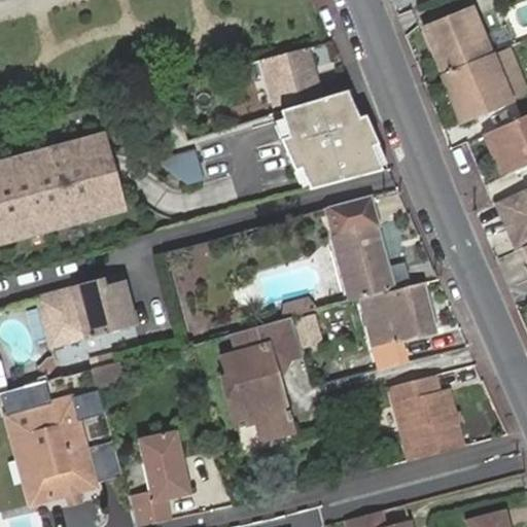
[(442,43),(452,69),(454,69),(493,51),(475,6),(426,27),(434,47),(442,43)]
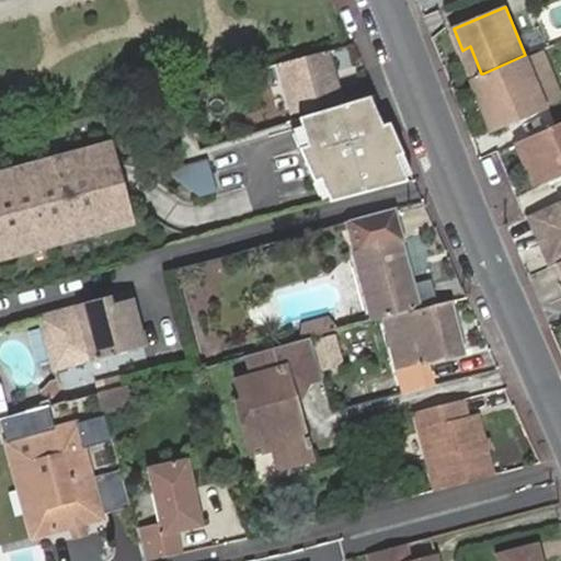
[(462,50),(473,77),(481,73),(470,46),(462,50)]
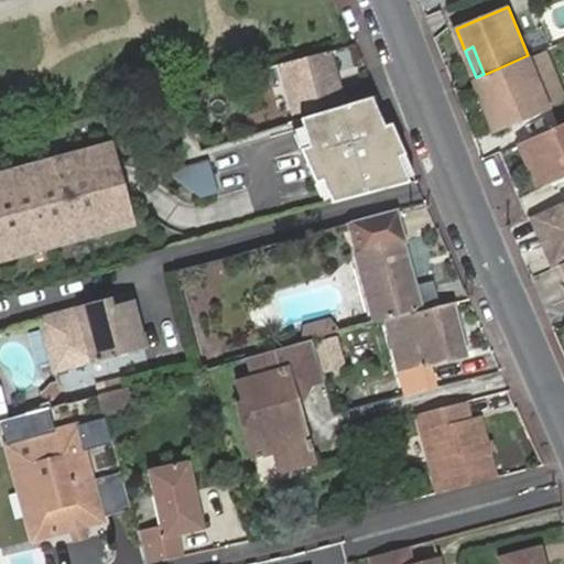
[(345,98),(332,51),(284,63),(296,110),(345,98)]
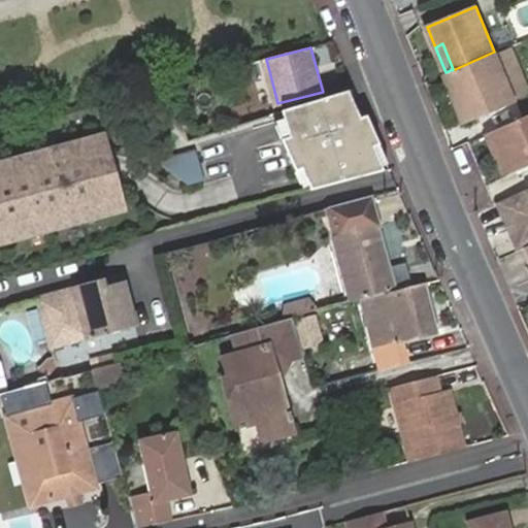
[(466,96),(457,99),(465,119),(514,98),(494,52),(455,69),(466,96)]
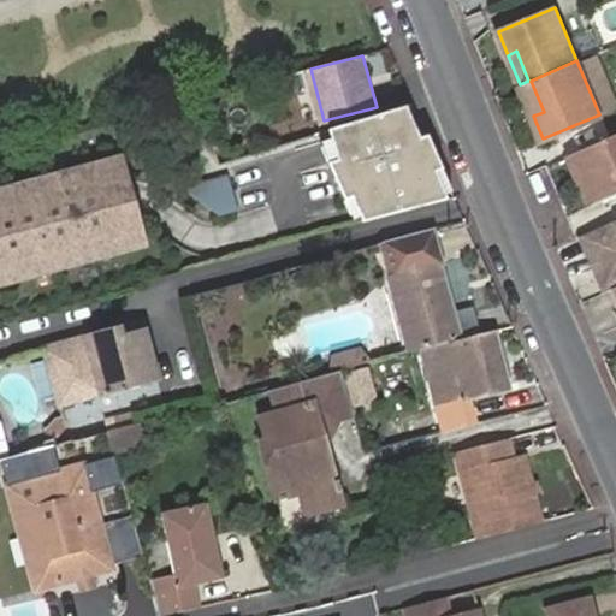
[(528,81),(520,84),(533,116),(544,112),(531,81),(528,81)]
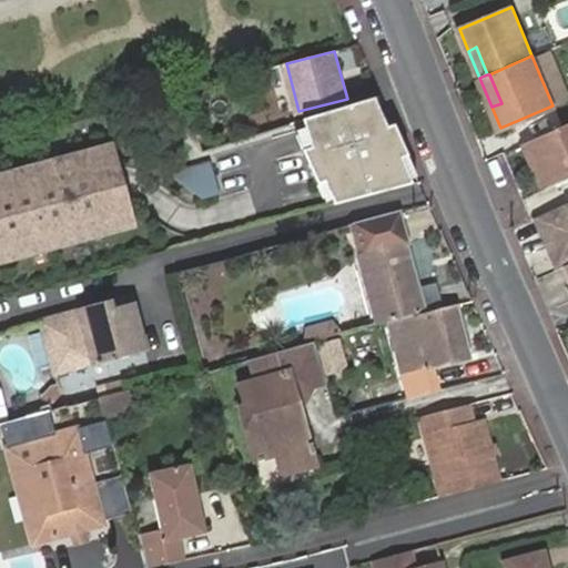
[(377,97),(307,119),(310,125),(297,129),(331,206),(422,182),(397,123),(389,124),(377,97)]
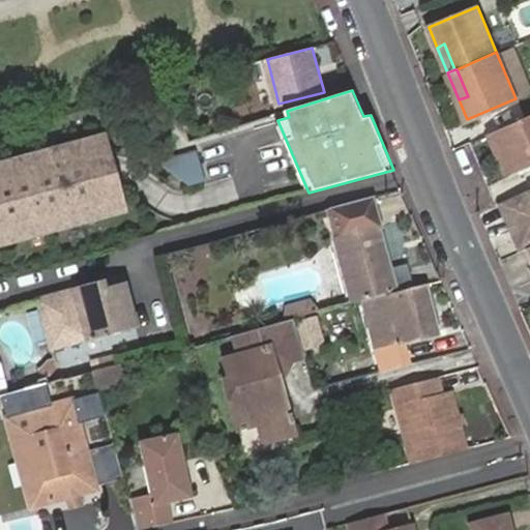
[(529,160),(529,114),(492,131),(509,171),(529,160)]
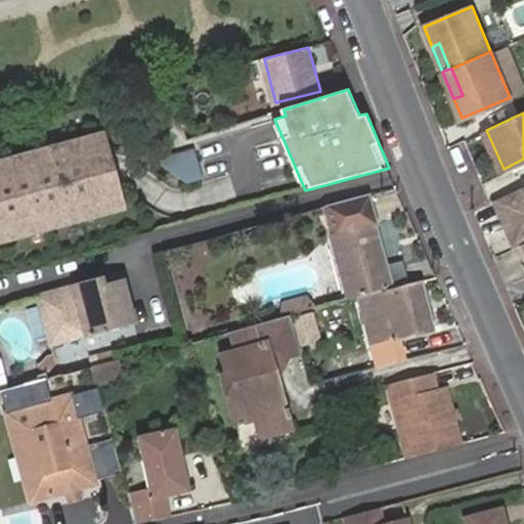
[(104,134),(0,163),(0,242),(125,207),(104,134)]
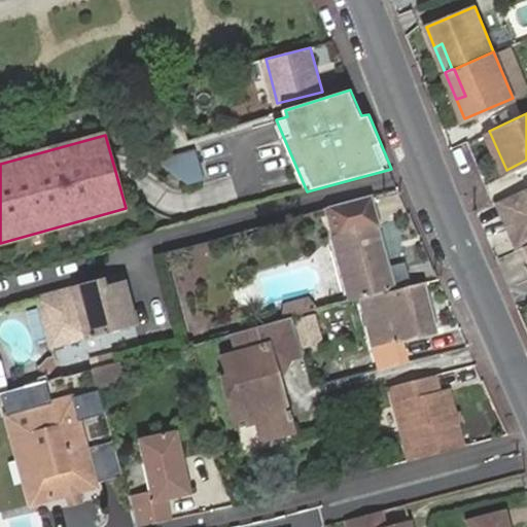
[(192,149),(155,161),(185,185),(203,181),(192,149)]
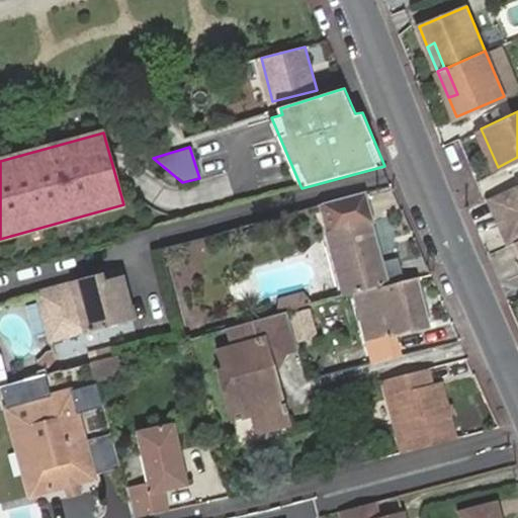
[(510,245),(517,241),(517,240),(517,183),(489,197),(510,245)]
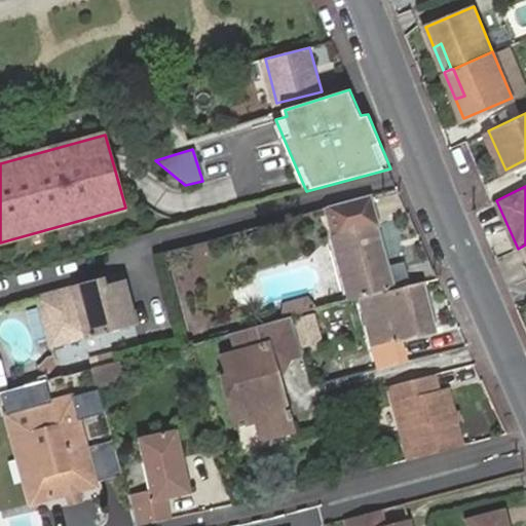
[(396,288),(373,194),(328,207),(353,298),(360,297),(396,288)]
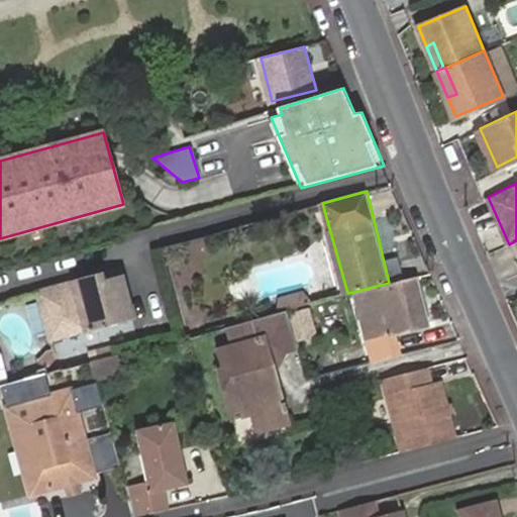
[(114,280),(110,272),(33,291),(46,340),(129,318),(118,279),(114,280)]
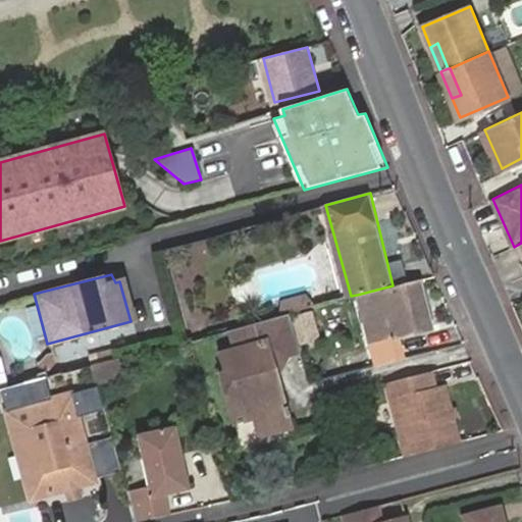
[(434,330),(421,278),(393,285),(357,295),(370,346),(434,330)]
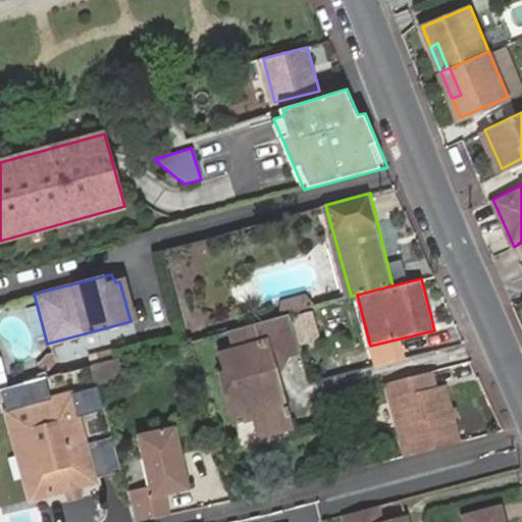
[(283,311),(310,307),(308,295),(281,299),(283,311)]
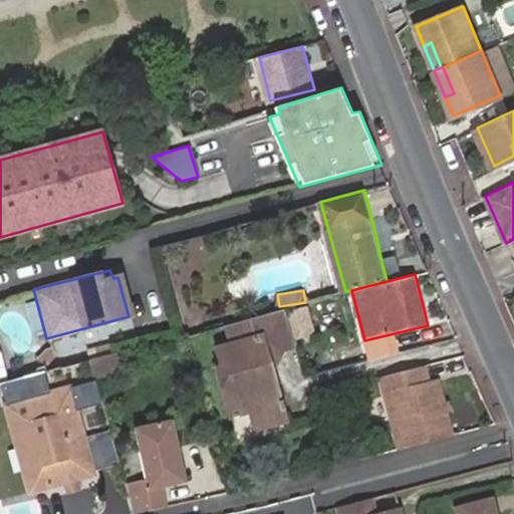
[(291,309),(298,339),(315,335),(308,305),(291,309)]
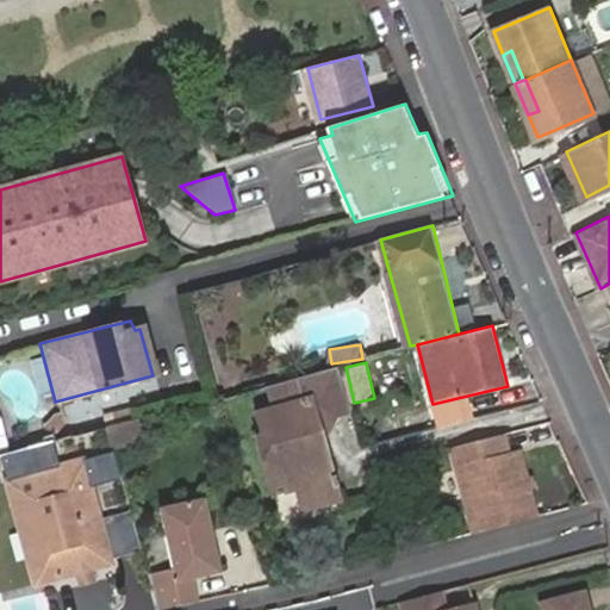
[(337,414),(352,410),(341,363),(319,369),(310,372),(263,385),(269,410),(253,415),(259,439),(265,461),(259,462),(269,498),(294,491),(299,512),(336,503),(334,493),(338,492),(336,481),(331,481),(327,459),(322,452),(316,437),(325,417),(337,414)]
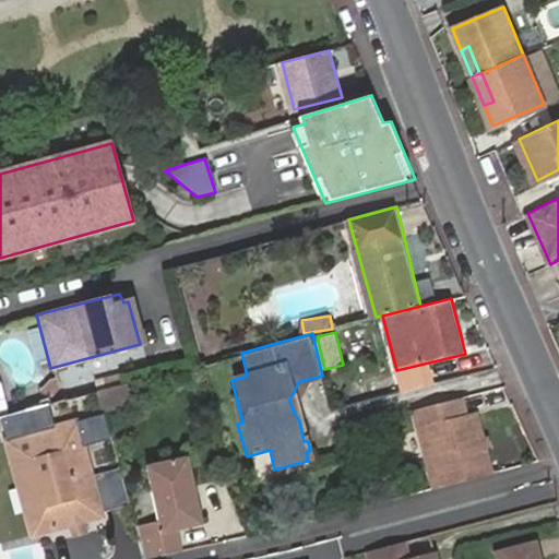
[(295,414),(309,379),(298,382),(289,401),(295,414)]
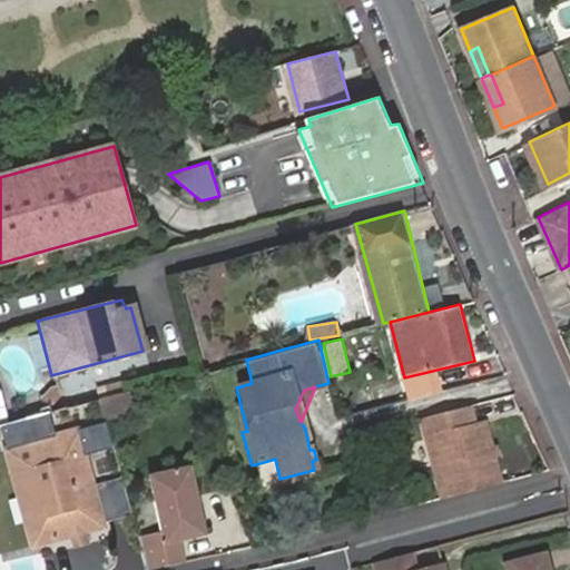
[(137,412),(131,391),(100,400),(106,421),(137,412)]
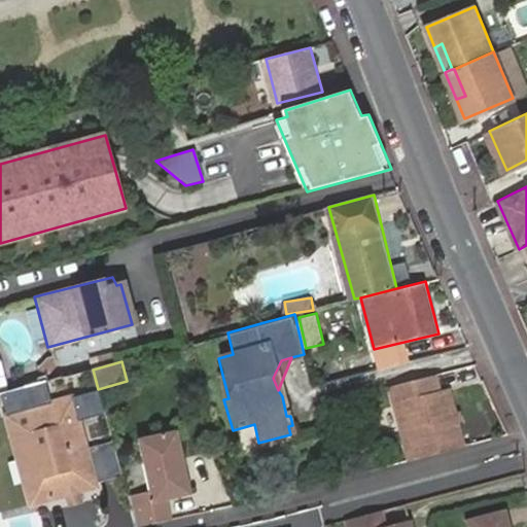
[(229,398),(223,379),(218,381),(223,399),(229,398)]
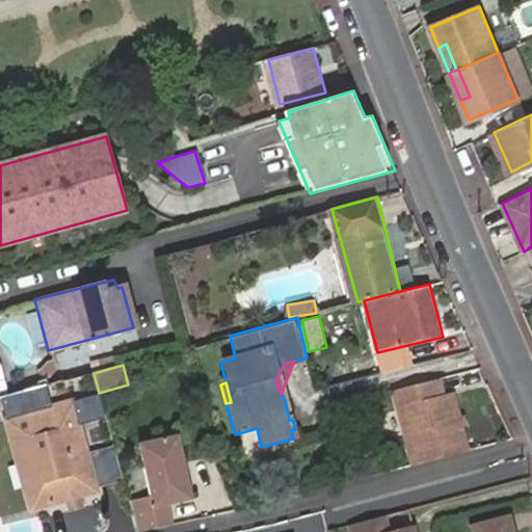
[(417,468),(475,453),(460,395),(443,400),(440,384),(397,395),(417,468)]
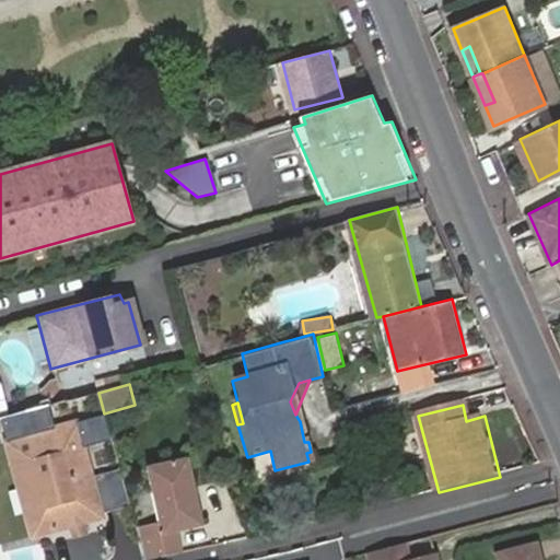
[(105,514),(133,505),(123,470),(94,479),(77,423),(26,436),(55,533),(76,527),(88,524),(106,518),(105,514)]
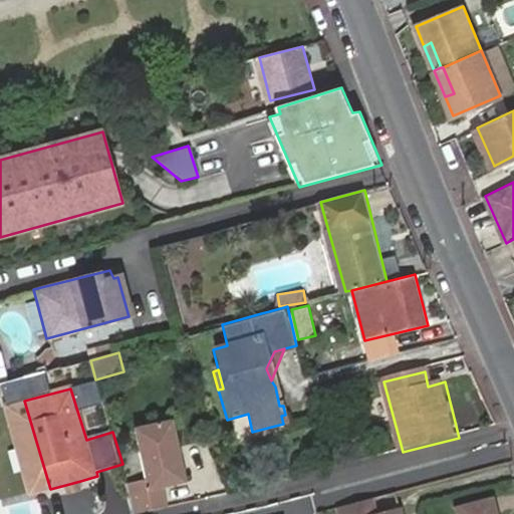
[(50,489),(24,401),(5,407),(30,495),(50,489)]
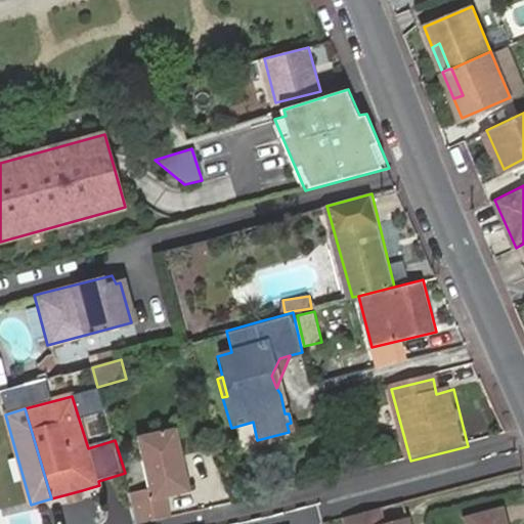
[(139,523),(153,523),(175,519),(170,499),(191,494),(175,431),(136,441),(148,495),(133,499),(139,523)]
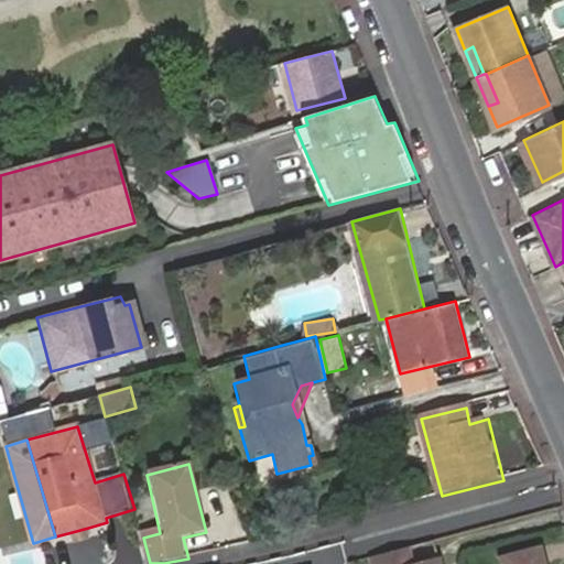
[(90,538),(88,528),(76,531),(78,542),(90,538)]
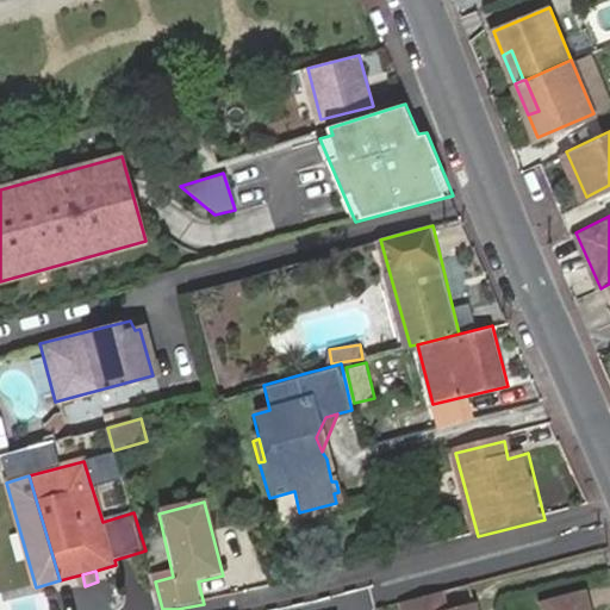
[(454,608),(449,590),(416,598),(418,609),(479,609),(478,601),(454,608)]
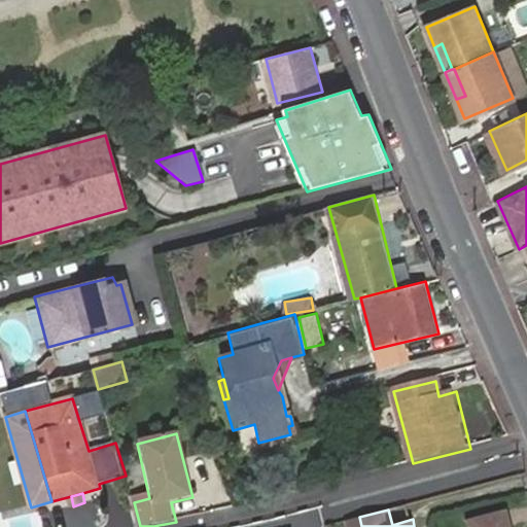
[(510,526),(508,513),(468,520),(469,526),(510,526)]
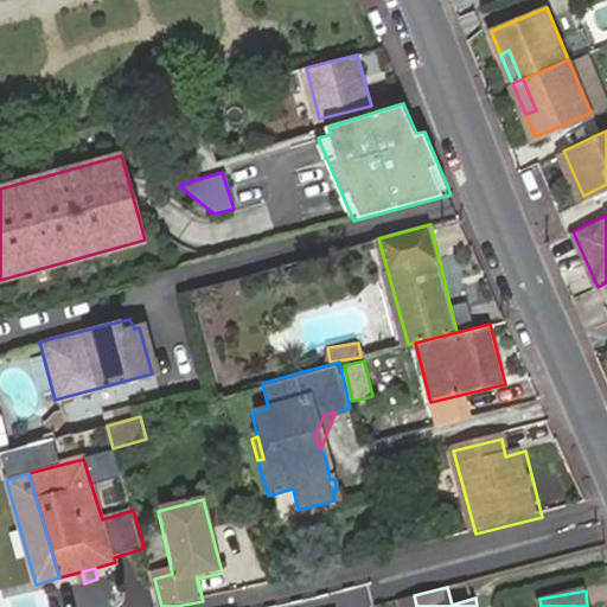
[(416,606),(414,595),(407,598),(408,606),(416,606)]
